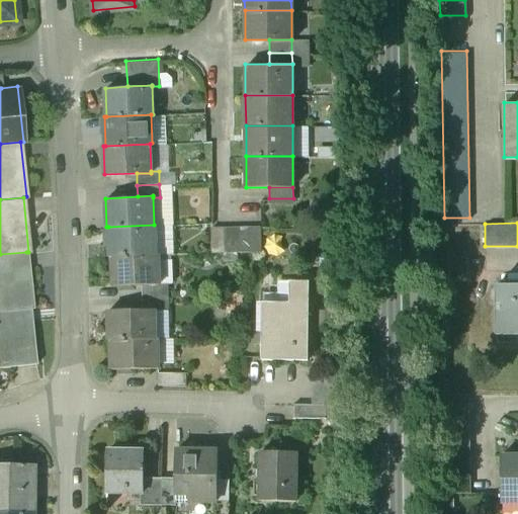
[(154,225),(108,227),(109,256),(111,256),(156,254),(155,225),(154,225)]
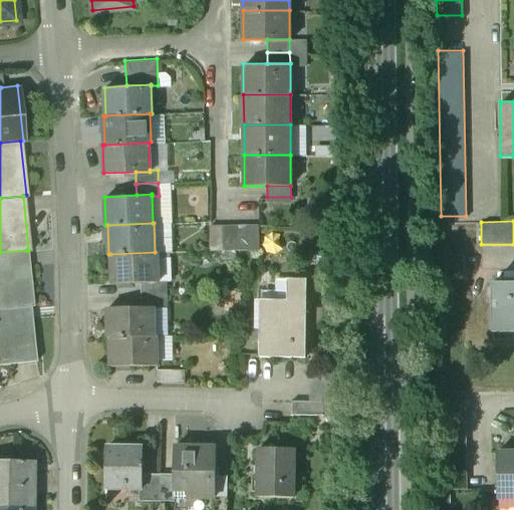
[(235,249),(235,224),(223,225),(223,249),(235,249)]
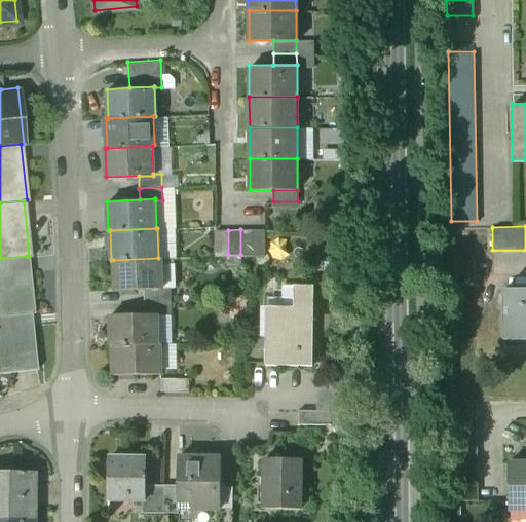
[(253,254),(253,229),(240,229),(240,255),(253,254)]
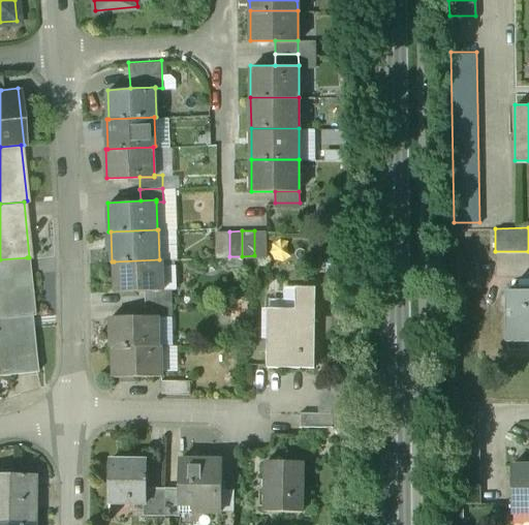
[(267,230),(254,230),(254,255),(267,255),(267,230)]
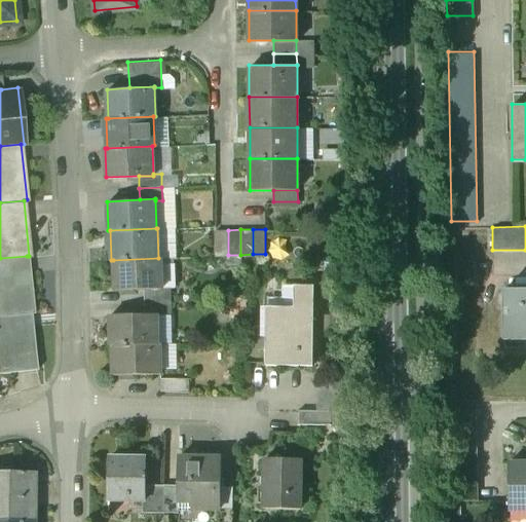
[(228,255),(228,230),(215,230),(215,255),(228,255)]
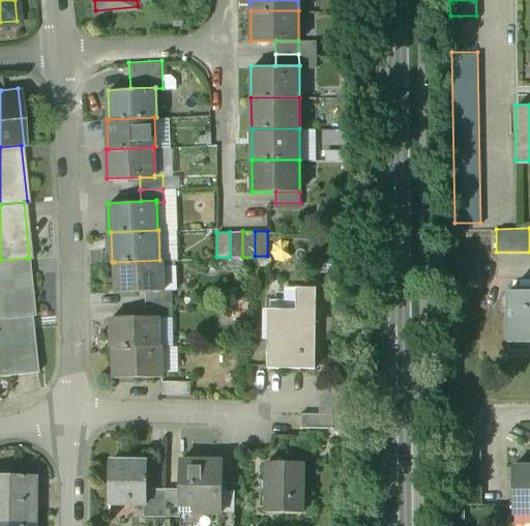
[(0,317),(30,315),(32,314),(27,258),(0,260),(0,317)]
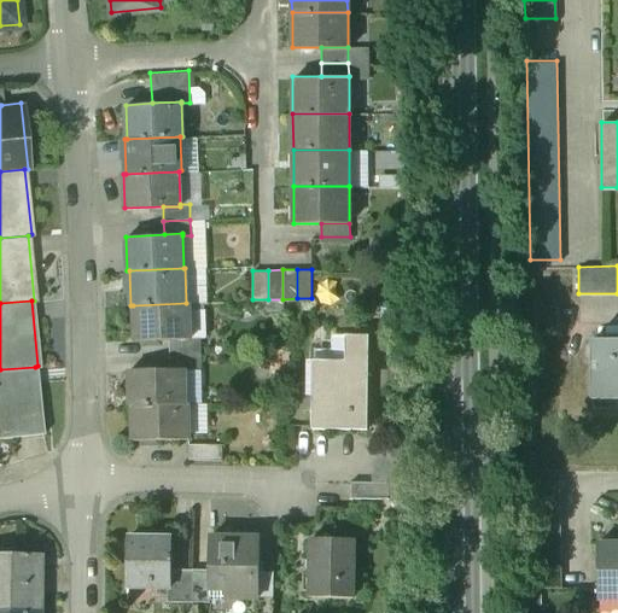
[(186,303),(133,305),(134,339),(168,338),(191,338),(191,336),(190,303),(186,303)]
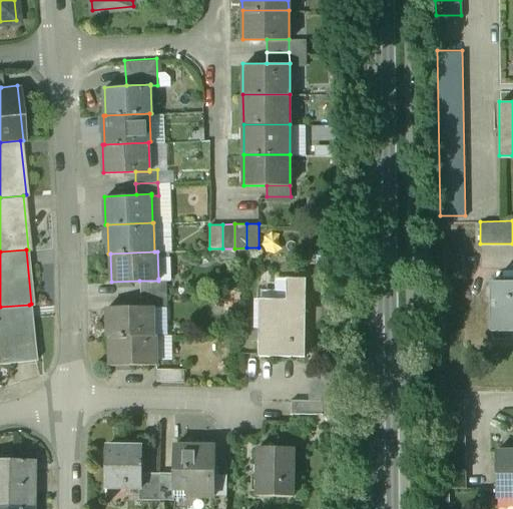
[(158,281),(139,281),(140,293),(165,292),(165,278),(158,279),(158,281)]
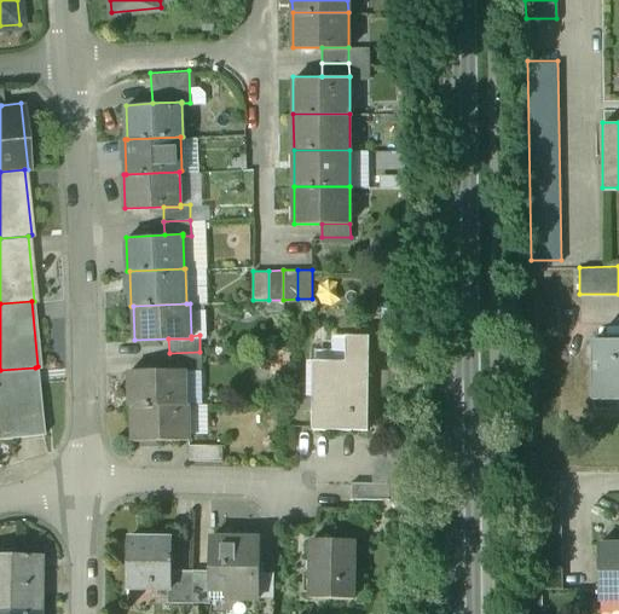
[(347,335),(346,360),(314,359),(313,427),(368,428),(369,335),(347,335)]
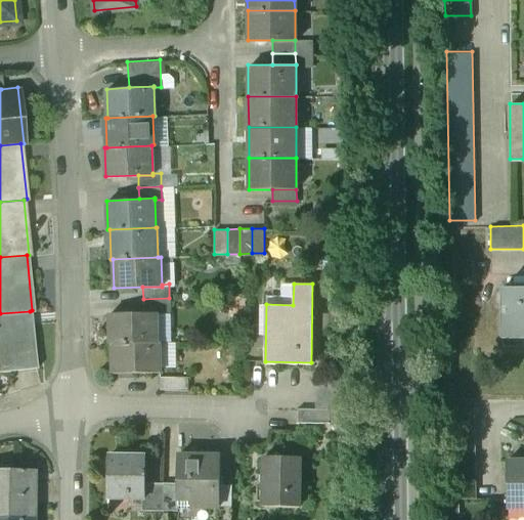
[(523,287),(501,288),(501,338),(523,337),(523,287)]
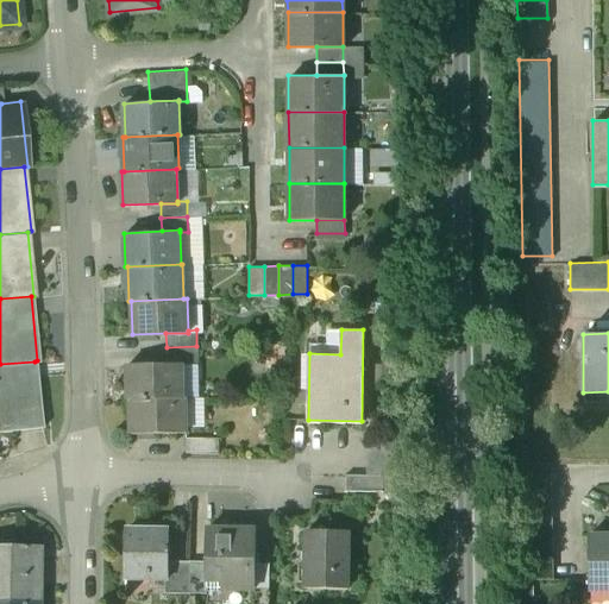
[(196,346),(167,347),(167,362),(182,362),(182,363),(198,363),(196,346)]
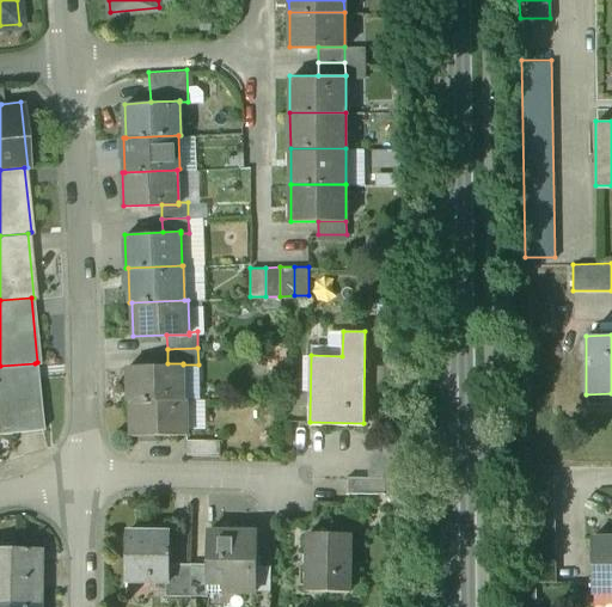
[(0,366),(0,431),(41,428),(35,363),(0,366)]
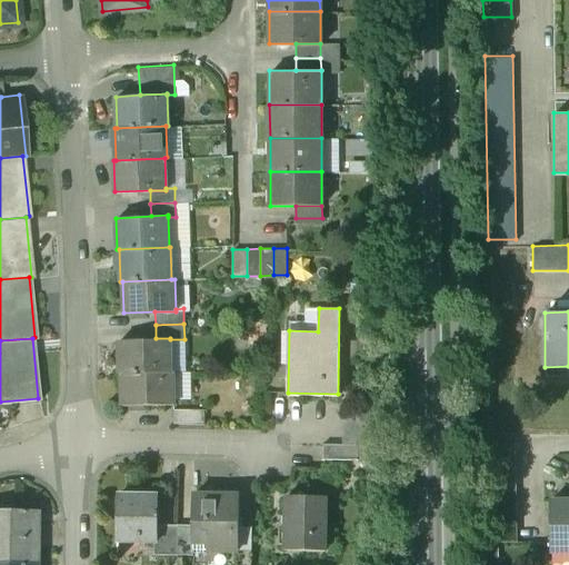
[(156,338),(118,339),(119,372),(121,372),(171,370),(170,339),(170,338),(156,338)]
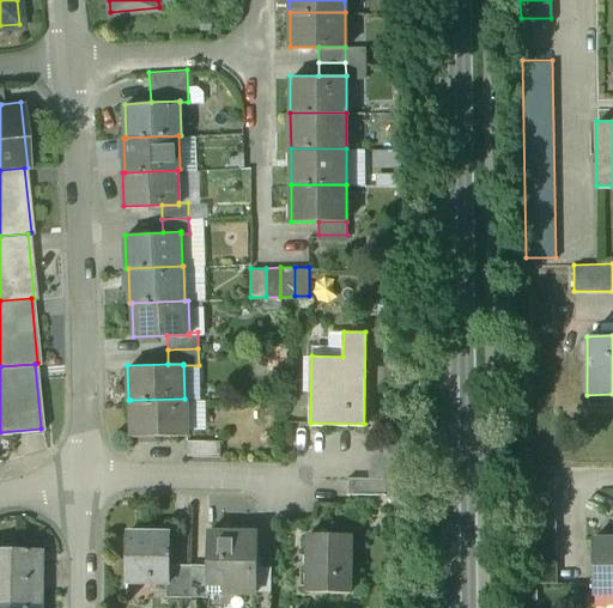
[(184,399),(131,400),(132,436),(188,435),(187,399),(184,399)]
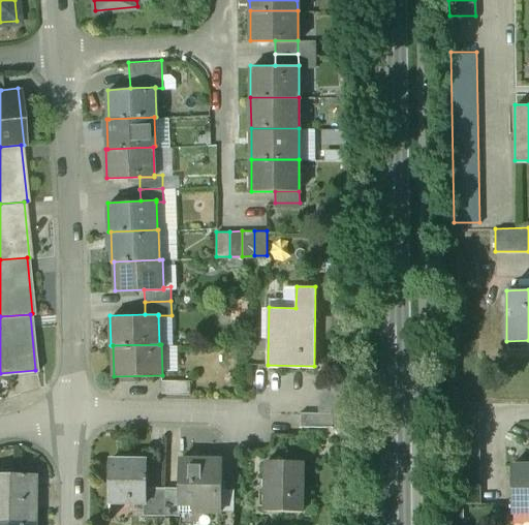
[(191,379),(161,379),(161,393),(191,393),(191,379)]
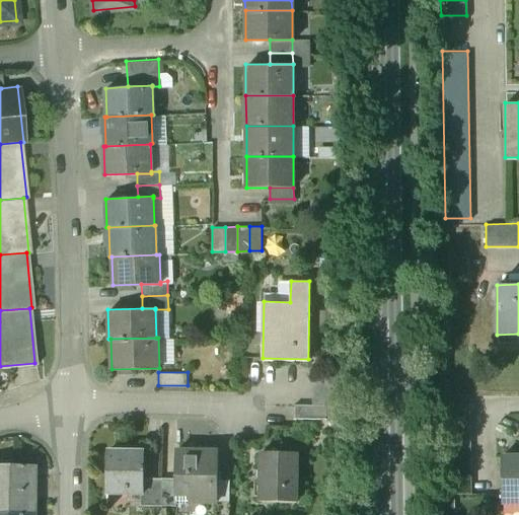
[(342,377),(312,376),(312,402),(326,403),(343,403),(342,377)]
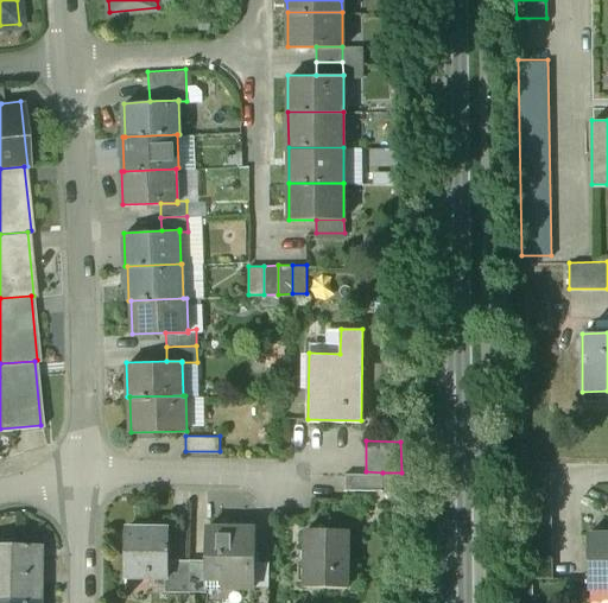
[(366,471),(344,471),(344,488),(382,489),(382,473),(366,471)]
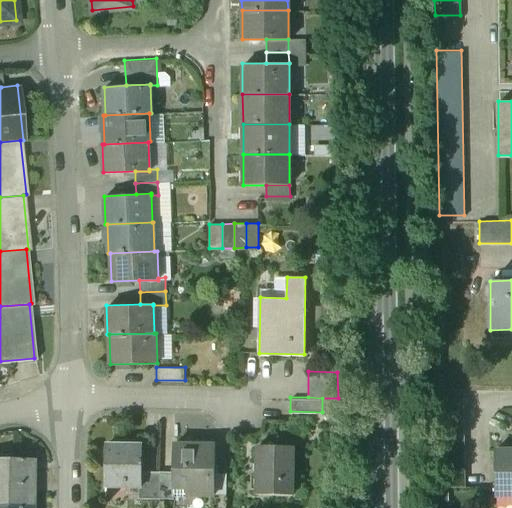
[(142,443),(106,443),(106,485),(139,486),(141,485),(142,470),(142,462),(143,462),(143,459),(142,459),(142,443)]
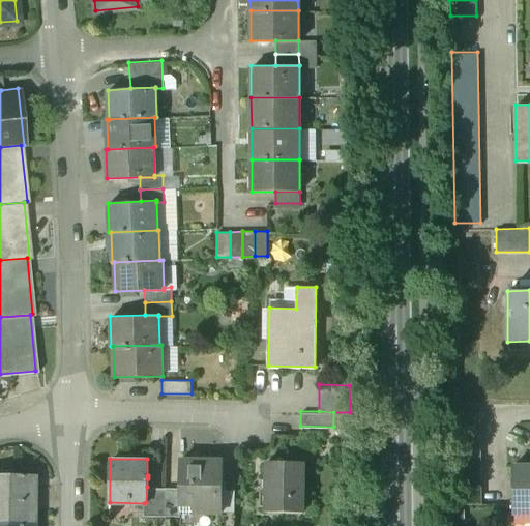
[(223,459),(179,459),(179,487),(179,495),(180,495),(194,495),(193,509),(223,509),(223,459)]
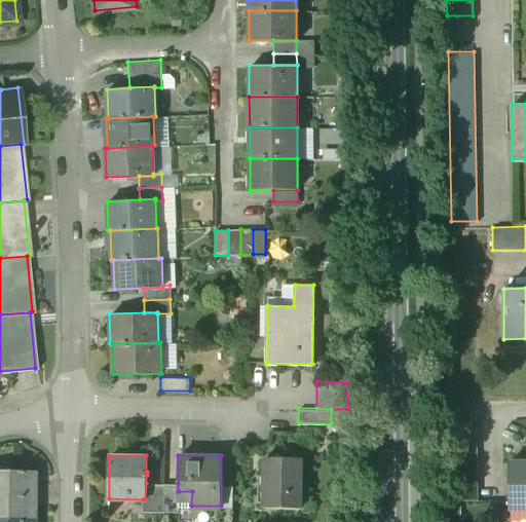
[(300,458),(265,457),(264,506),(300,506),(300,458)]
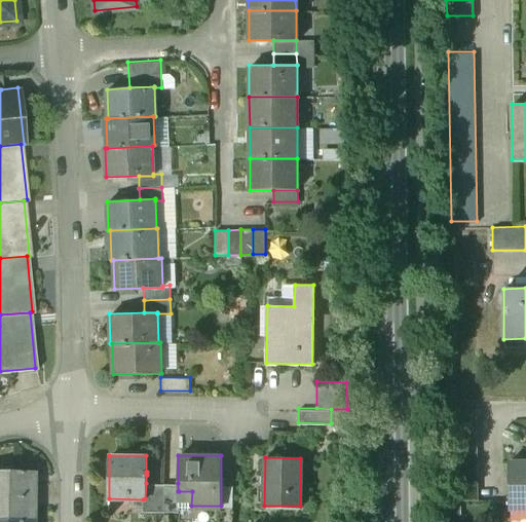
[(525,508),(525,460),(508,461),(509,509),(525,508)]
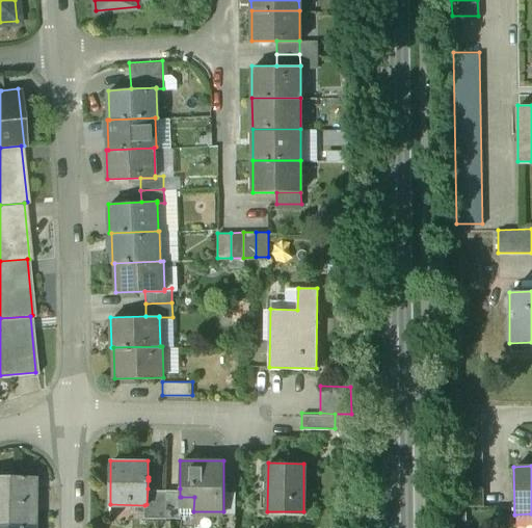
[(32,476),(0,475),(0,500),(31,501),(32,476)]
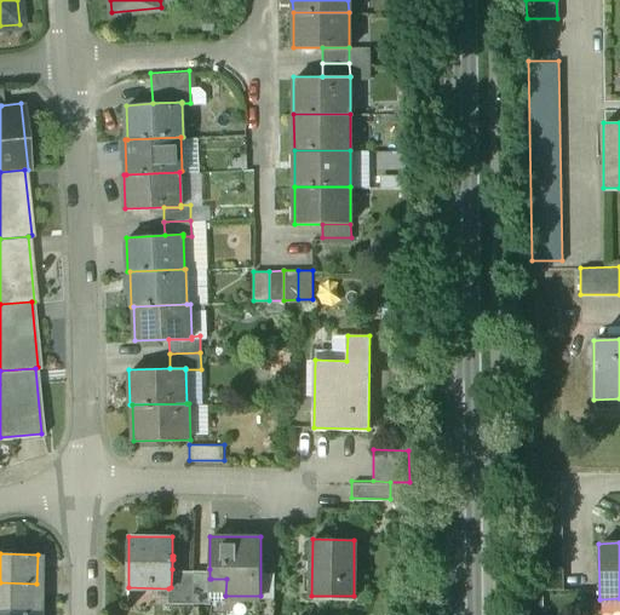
[(193,569),(172,569),(171,587),(168,588),(168,602),(193,602),(193,569)]
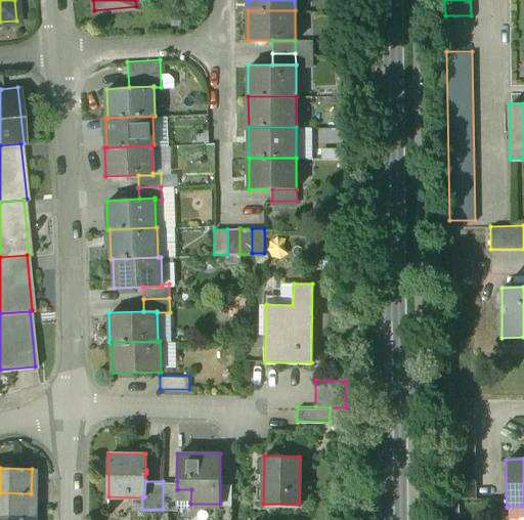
[(177,481),(163,481),(163,509),(178,509),(178,489),(177,489),(177,481)]
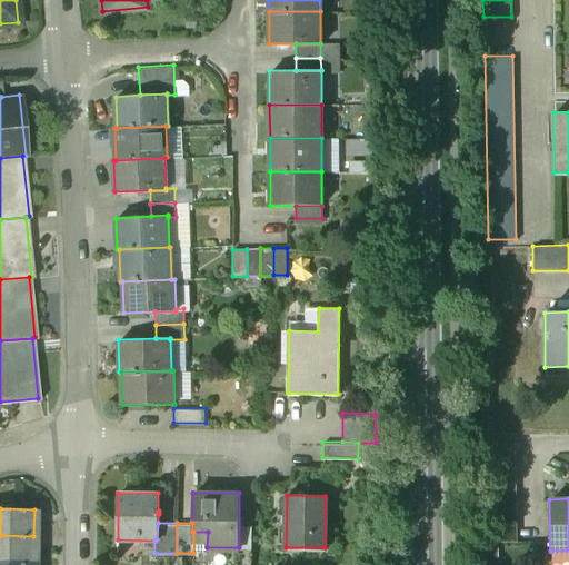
[(33,536),(0,535),(0,561),(33,562),(33,536)]
